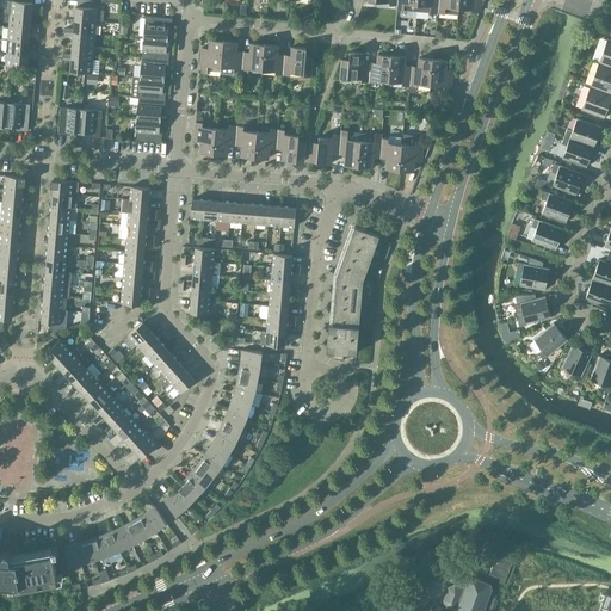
[(397,0),(397,5),(396,10),(418,11),(418,0),(397,0)]
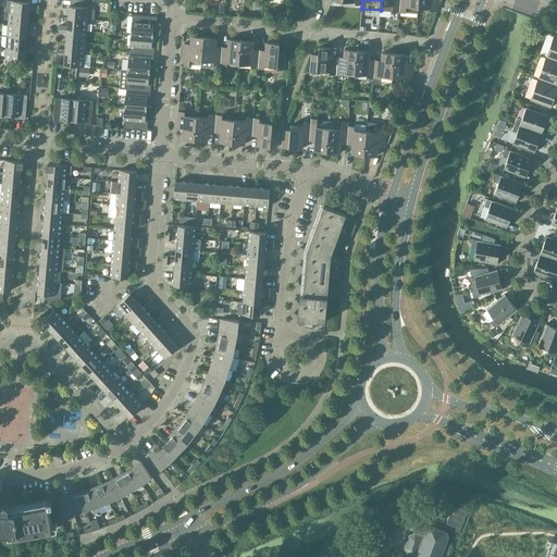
[(381,0),(381,10),(399,12),(399,0),(381,0)]
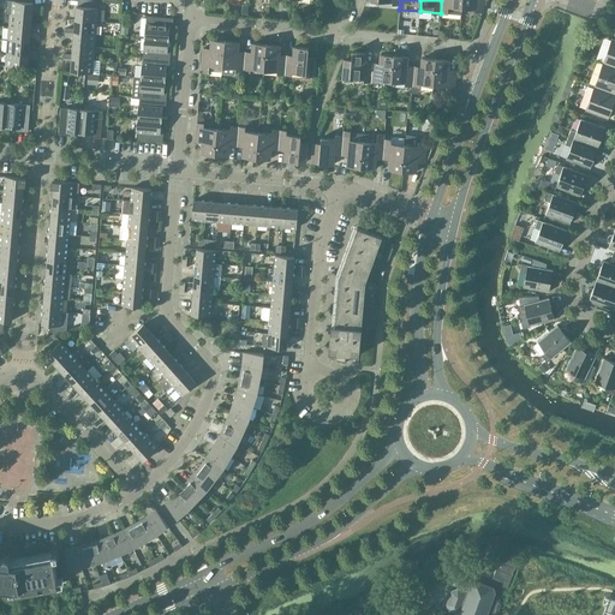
[(441,0),(441,13),(461,15),(461,9),(463,0),(441,0)]
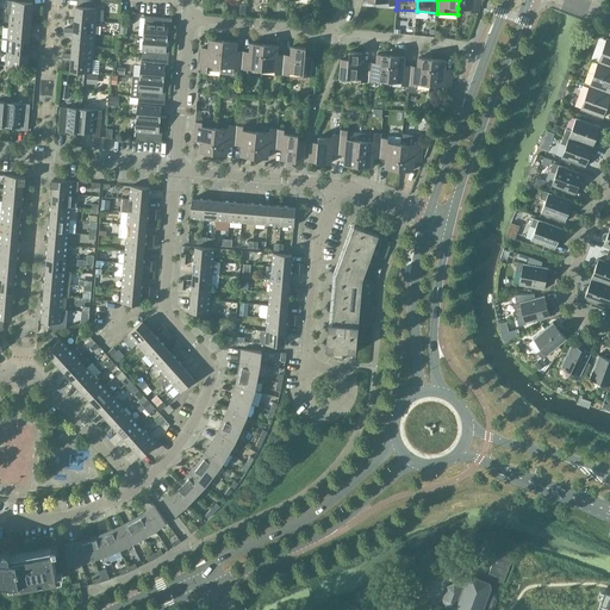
[(459,0),(458,8),(472,10),(471,12),(479,12),(479,0),(459,0)]
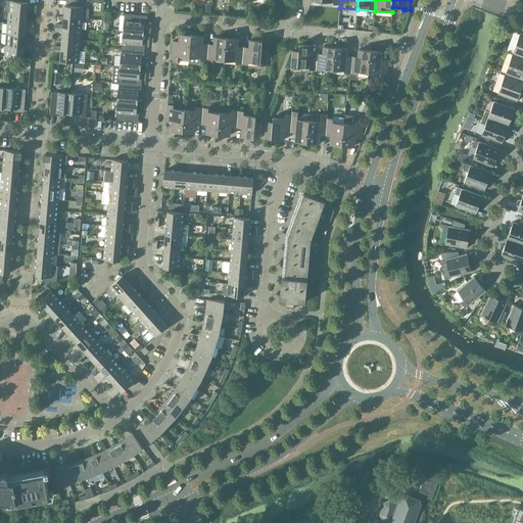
[(9,1),(8,12),(27,13),(28,2),(27,2),(14,1),(9,1)]
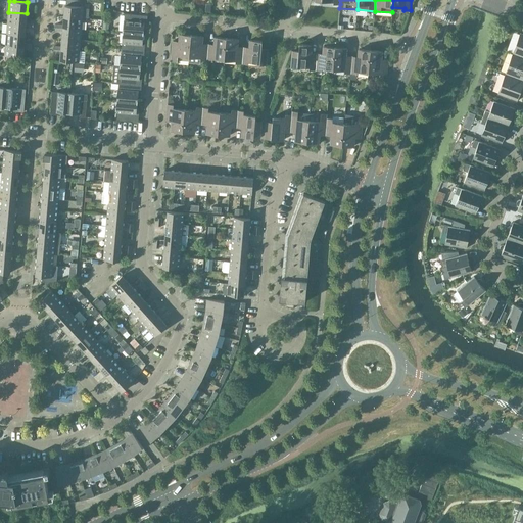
[(64,17),(83,18),(84,7),(80,7),(66,6),(65,5),(64,17)]
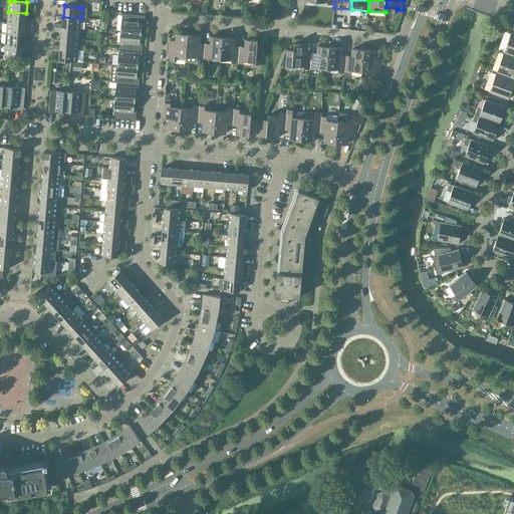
[(8,12),(8,22),(26,24),(25,27),(32,28),(33,22),(26,21),(26,13),(8,12)]
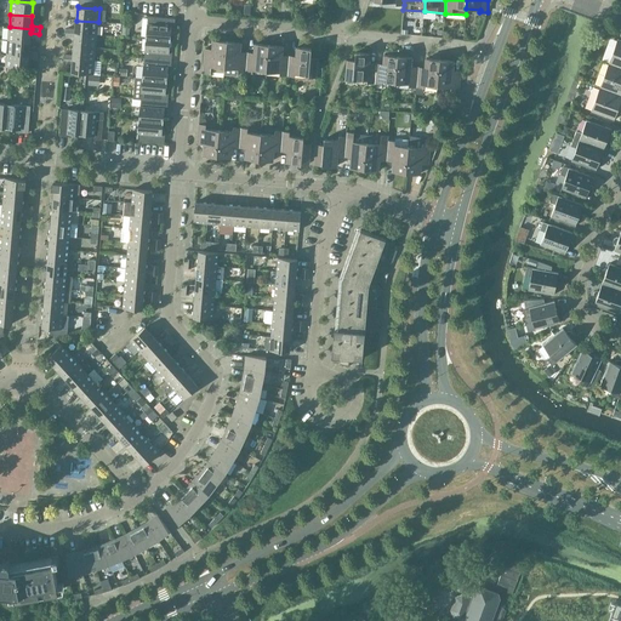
[(148,24),(147,38),(171,40),(172,27),(175,27),(175,20),(148,17),(148,24)]
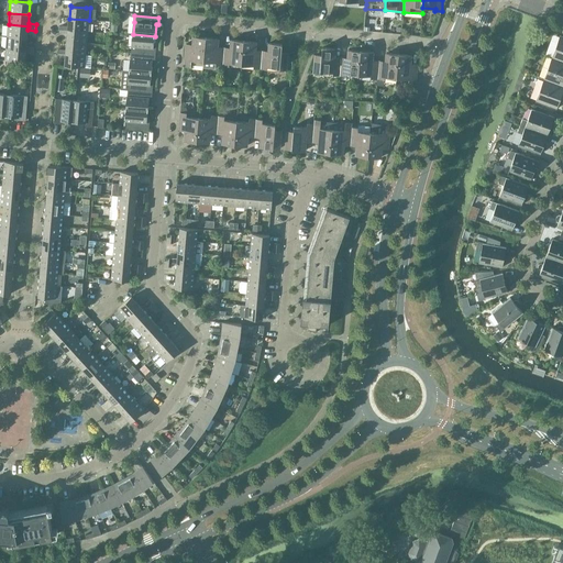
[(64,33),(68,33),(68,30),(88,32),(89,20),(69,19),(68,28),(65,26),(64,33)]
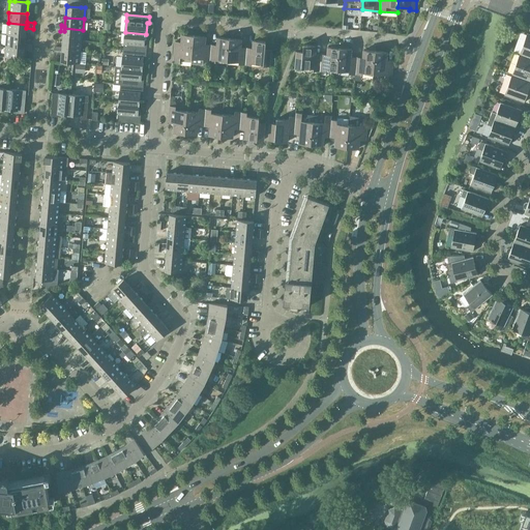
[(8,23),(7,34),(26,36),(26,28),(27,25),(8,23)]
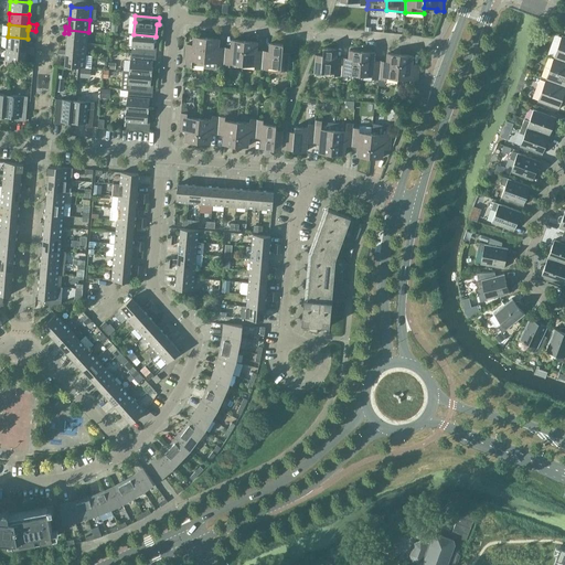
[(68,33),(67,42),(87,44),(88,32),(68,30),(68,33)]
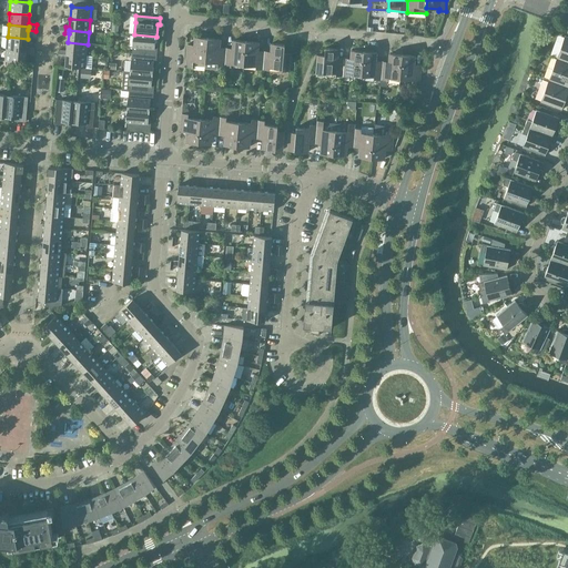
[(133,47),(132,53),(156,56),(158,48),(155,48),(156,37),(134,34),(133,47)]
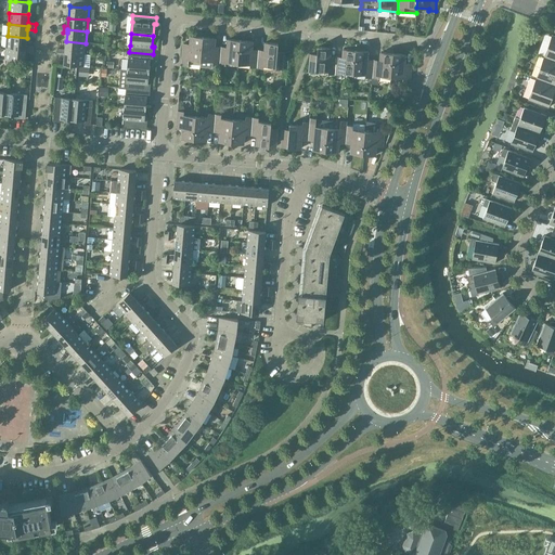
[(554,36),(553,35),(544,57),(554,61),(554,36)]
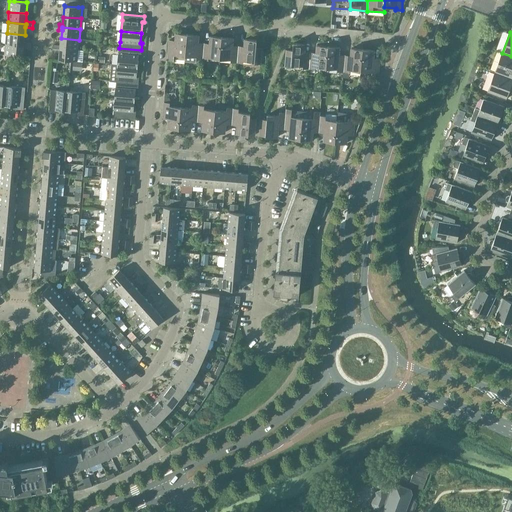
[(7,33),(6,44),(24,46),(24,43),(25,35),(7,33)]
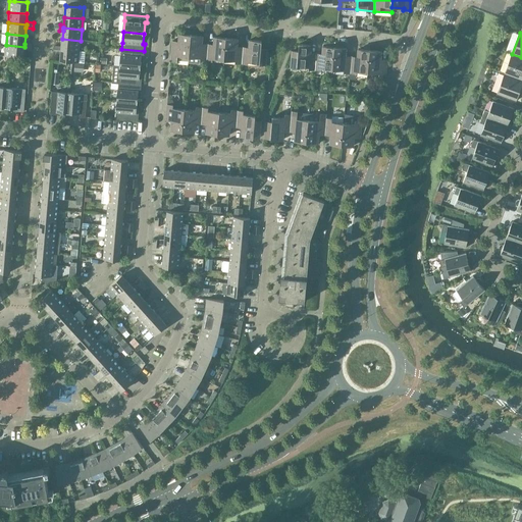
[(189,61),(191,35),(179,34),(178,44),(172,43),(171,61),(177,62),(177,60),(189,61)]
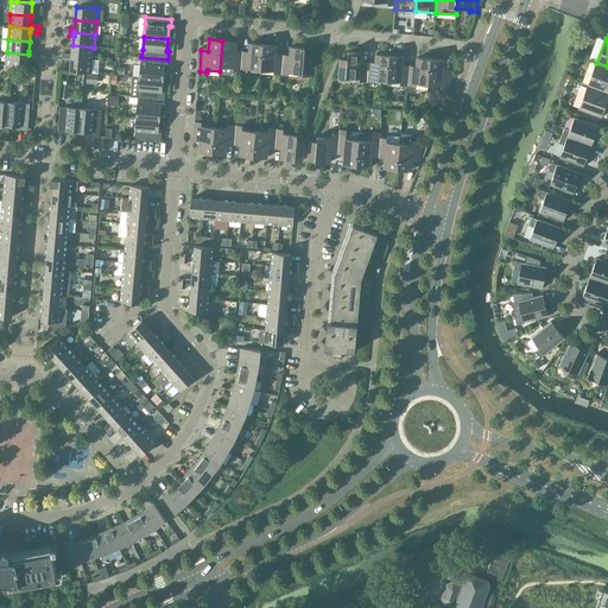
[(222,40),(220,71),(220,74),(233,75),(234,70),(240,70),(242,54),(235,54),(236,42),(222,40)]
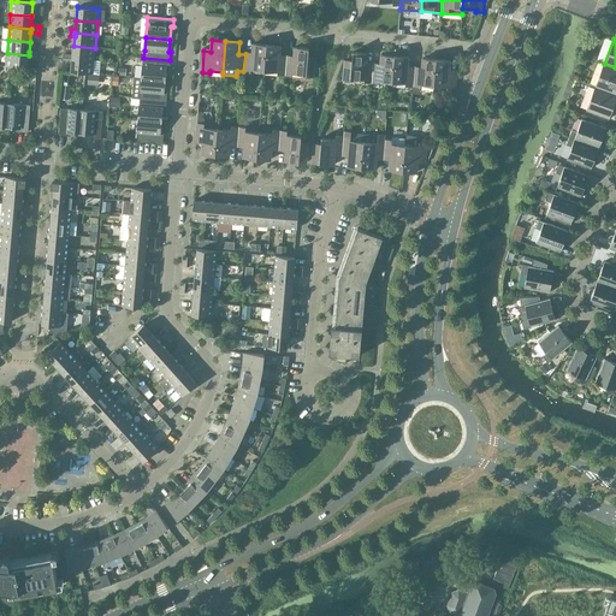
[(252,70),(265,71),(267,45),(253,43),(253,55),(246,54),(243,71),(252,72),(252,70)]
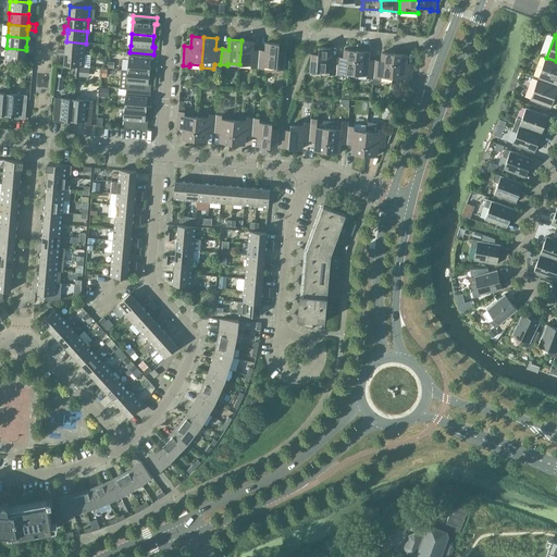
[(258,67),(259,52),(252,52),(254,41),(242,40),(239,64),(251,65),(251,67),(258,67)]
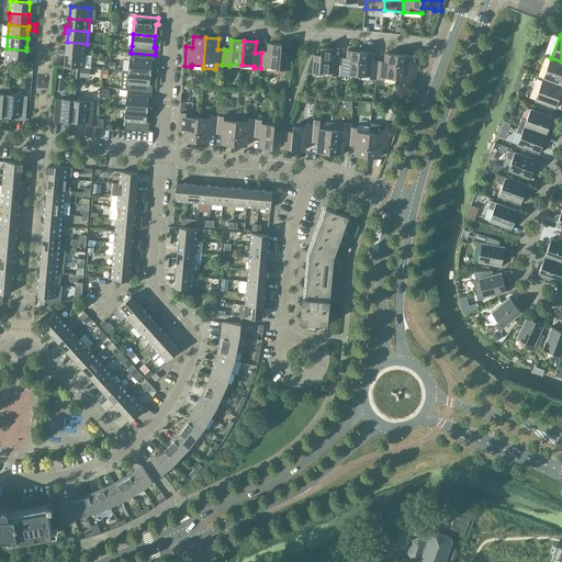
[(66,54),(86,55),(87,44),(67,42),(66,51),(66,54)]
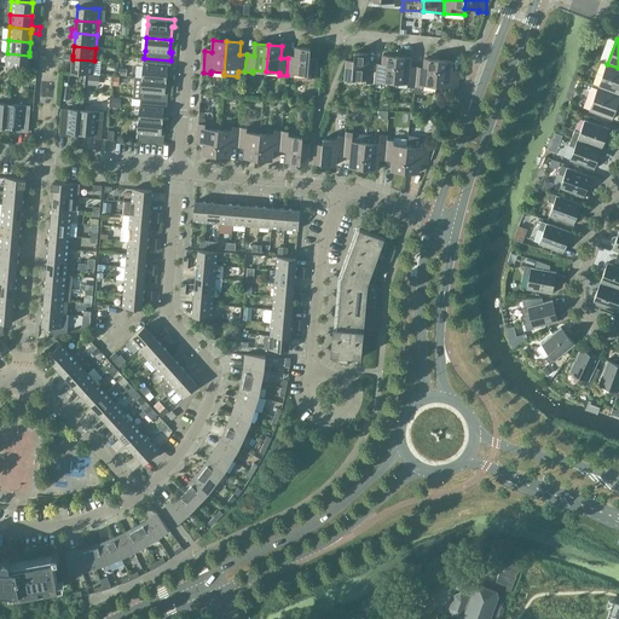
[(295,59),(288,58),(287,75),(294,76),(294,74),(307,75),(307,77),(316,77),(317,58),(310,58),(311,48),(296,47),(295,59)]
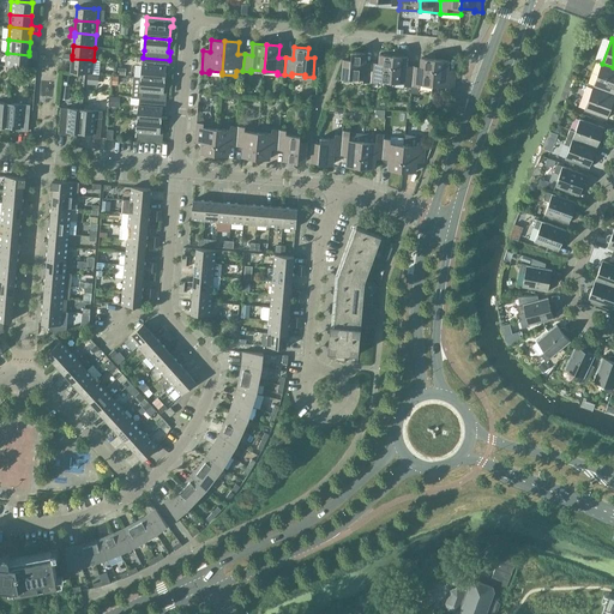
[(29,55),(7,53),(6,66),(28,68),(28,58),(32,59),(32,52),(29,52),(29,55)]
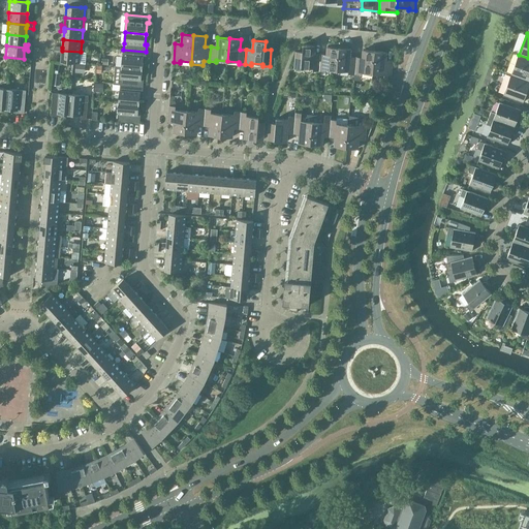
[(313,70),(319,71),(320,57),(314,56),(315,47),(303,44),(303,53),(297,52),(294,68),(302,69),(302,67),(313,68),(313,70)]
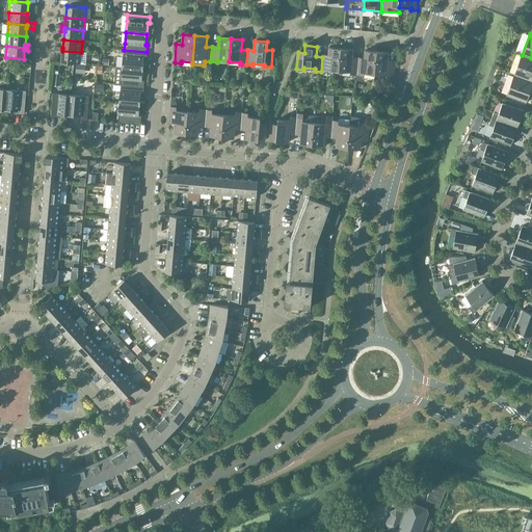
[(59,48),(58,53),(62,54),(61,62),(80,64),(81,52),(62,51),(62,48),(59,48)]
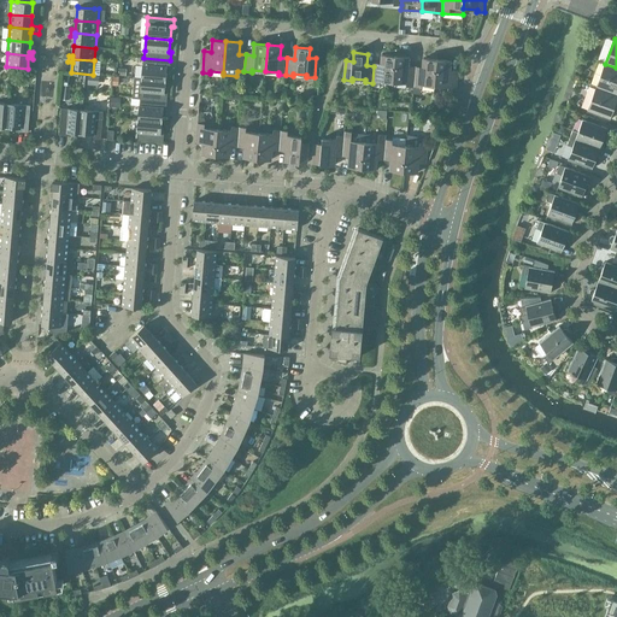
[(393,82),(395,57),(395,56),(382,56),(381,66),(374,66),(372,83),(380,83),(380,81),(393,82)]
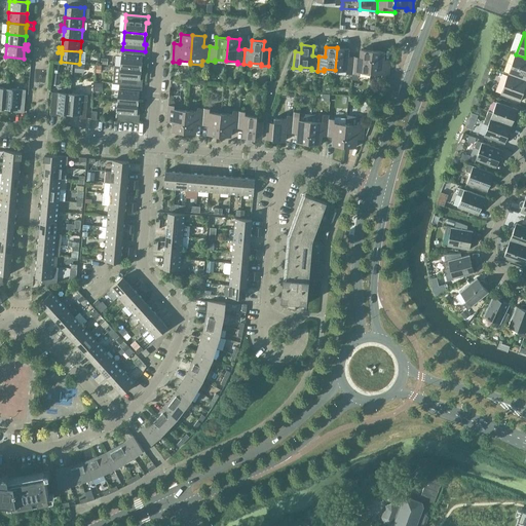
[(346,73),(352,74),(354,60),(348,59),(348,48),(337,48),(335,70),(347,71),(346,73)]
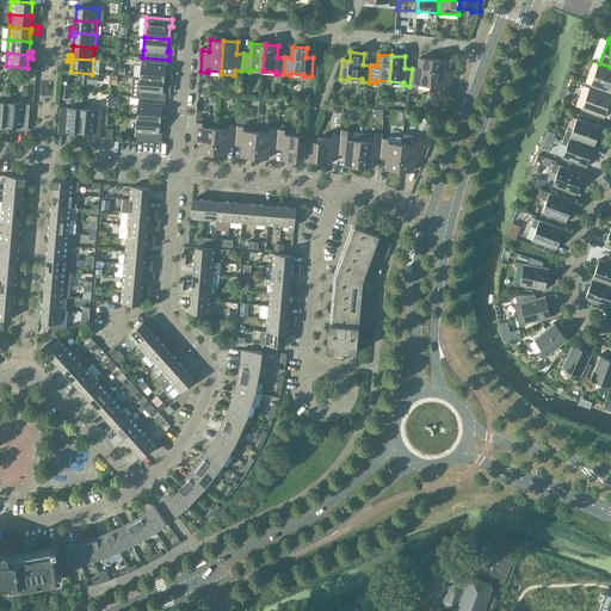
[(142,65),(141,78),(165,80),(166,67),(168,67),(168,60),(142,57),(142,65)]
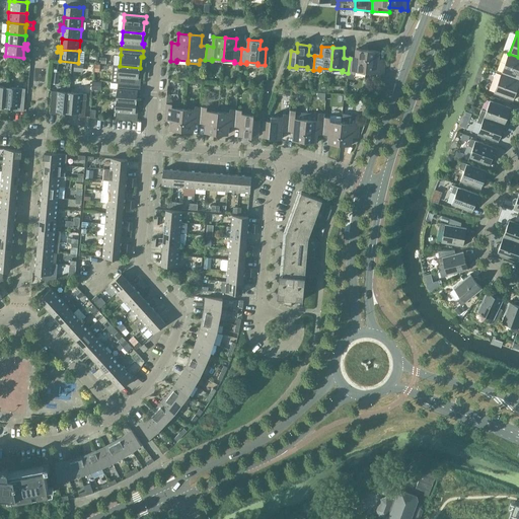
[(348,73),(355,73),(355,71),(366,72),(368,51),(356,50),(355,59),(350,59),(348,73)]
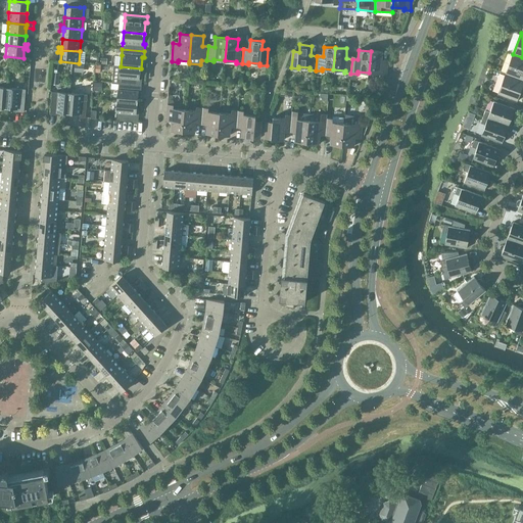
[(371,51),(369,73),(380,74),(380,76),(386,77),(387,62),(381,61),(382,51),(371,51)]
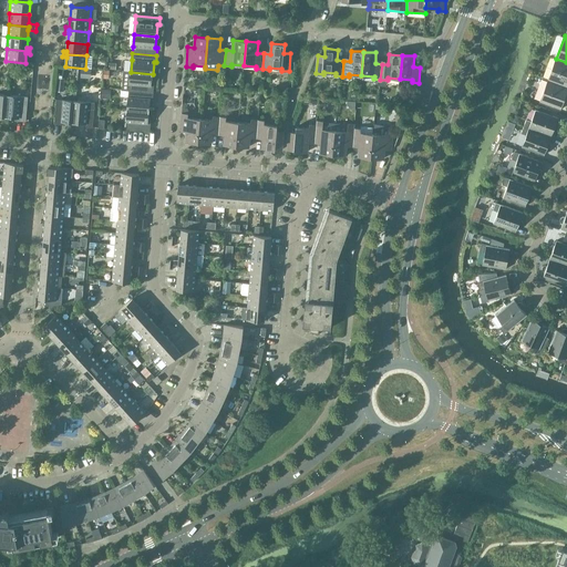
[(566,86),(566,62),(556,59),(548,80),(566,86)]
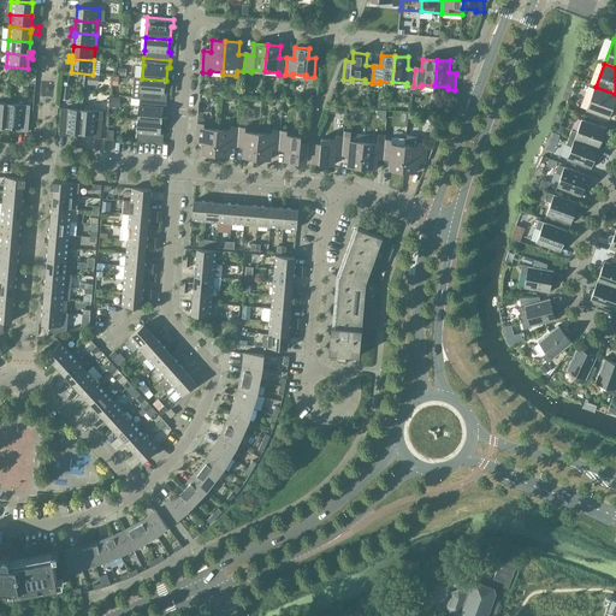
[(141,92),(140,99),(166,101),(167,93),(165,93),(166,81),(142,78),(141,92)]
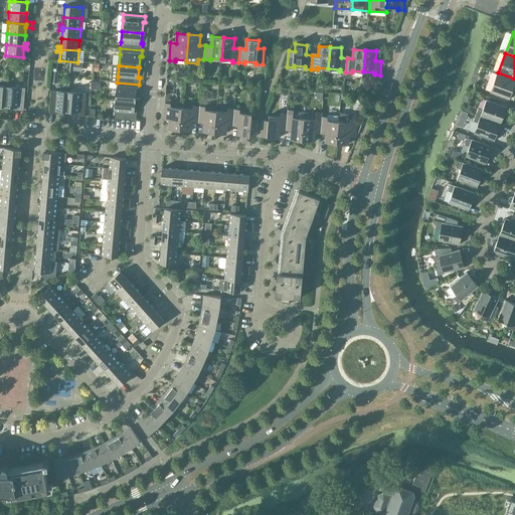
[(509,101),(514,82),(514,78),(498,72),(490,94),(509,101)]
